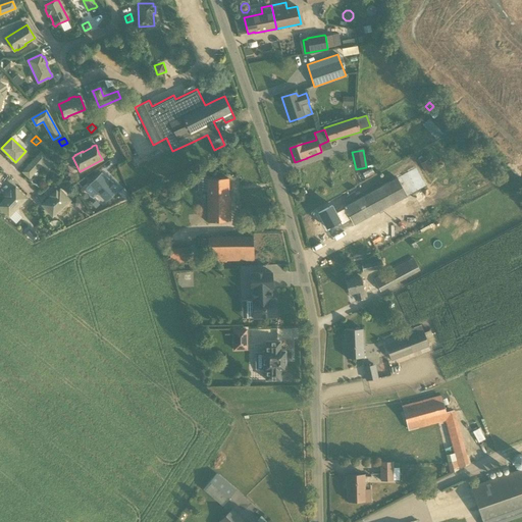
[(49,171),(54,164),(41,152),(22,171),(27,175),(27,176),(29,178),(30,178),(32,175),(32,174),(42,164),(49,171)]
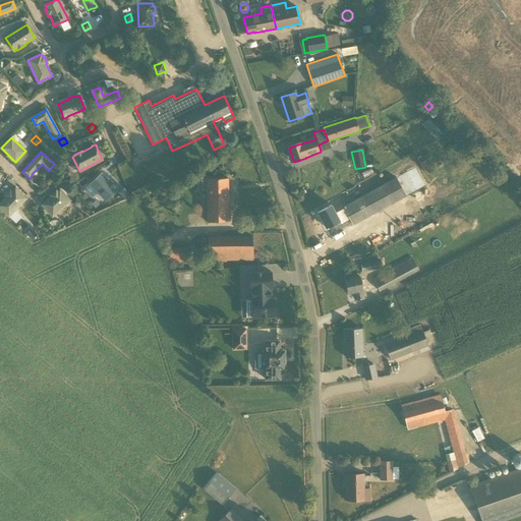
[(449,155),(449,166),(457,166),(457,155),(449,155)]
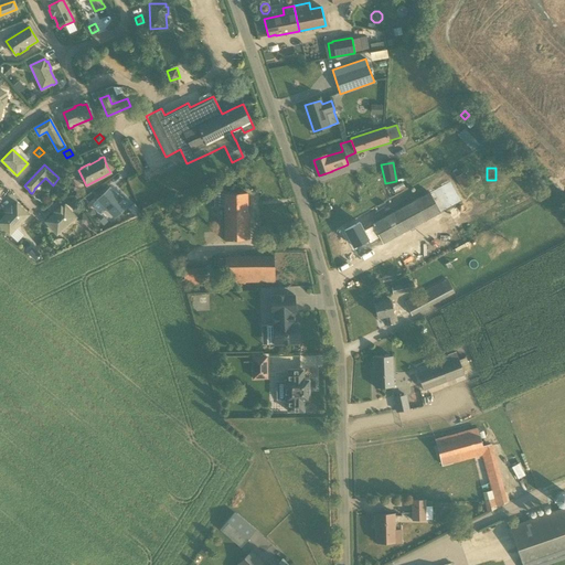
[(468,170),(456,178),(462,189),(475,182),(468,170)]
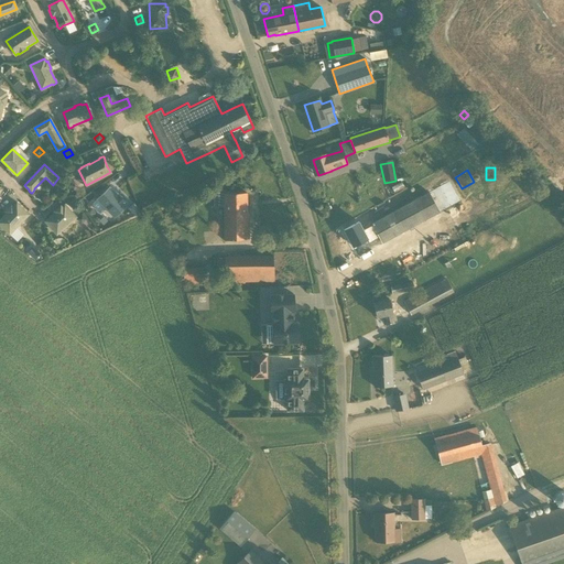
[(123,203),(125,202),(119,196),(118,197),(109,187),(100,196),(99,196),(97,198),(97,199),(99,202),(100,202),(115,217),(126,206),(123,203)]
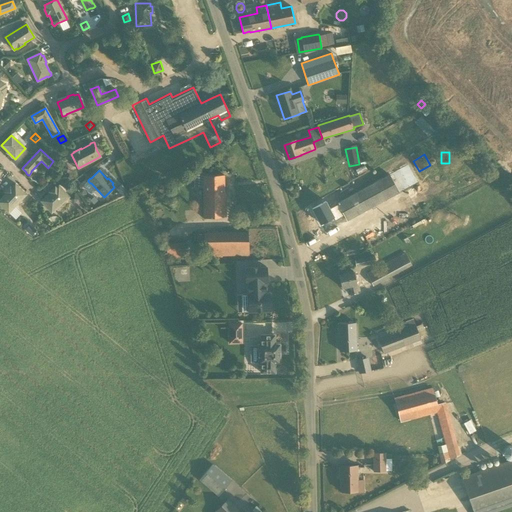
[(329,209),(325,201),(312,209),(320,224),(333,217),(335,220),(344,215),(347,221),(407,188),(397,170),(338,203),(338,204),(329,209)]
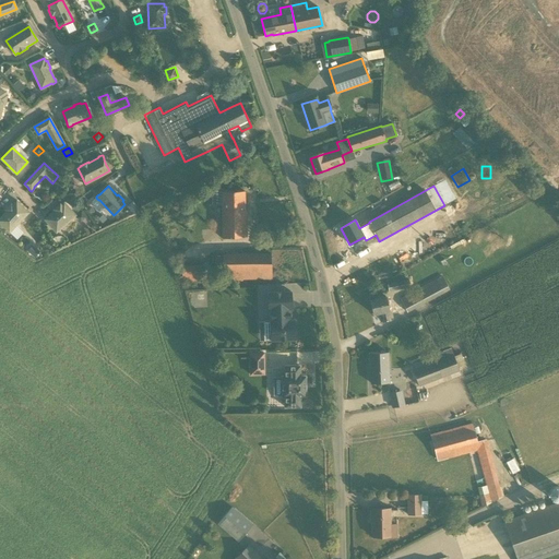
[(80,194),(75,188),(69,192),(73,199),(80,194)]
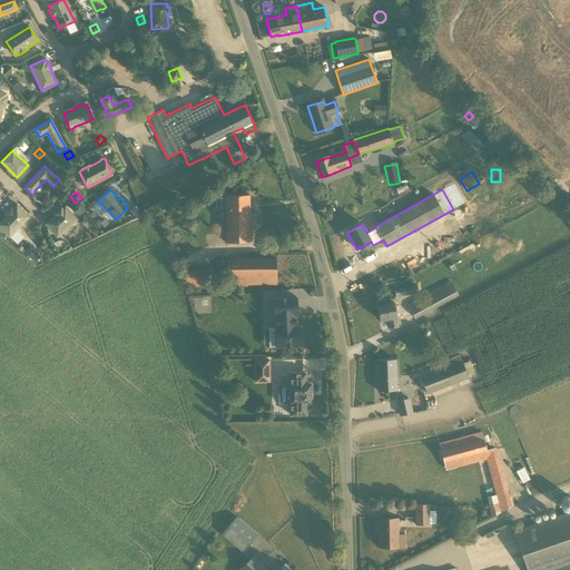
[(227,195),(227,193),(216,193),(216,209),(226,208),(227,243),(252,242),(252,216),(249,216),(249,195),(227,195)]
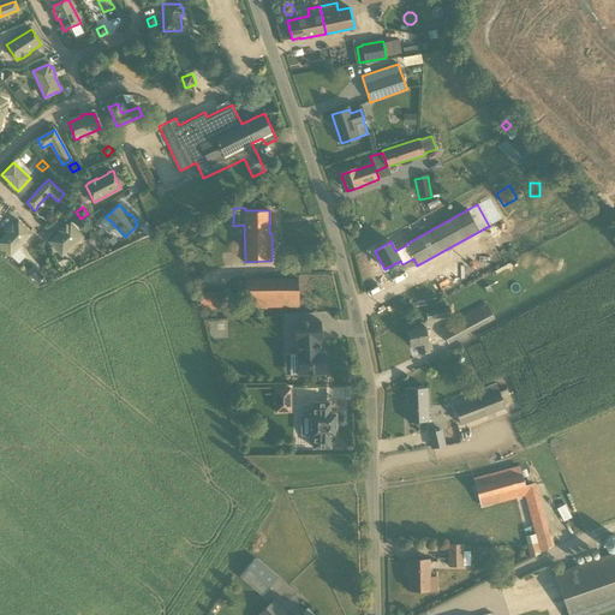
[(0,245),(10,255),(31,233),(22,225),(22,224),(19,221),(18,221),(16,224),(16,225),(13,226),(12,225),(6,231),(7,232),(0,239),(0,245)]
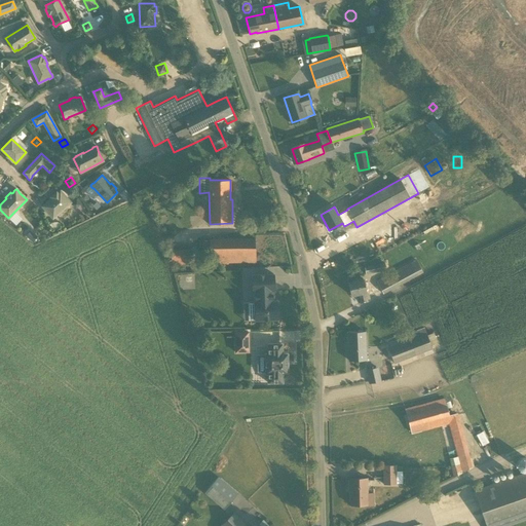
[(52,218),(71,202),(60,190),(58,193),(57,192),(51,197),(51,198),(42,207),(52,218)]
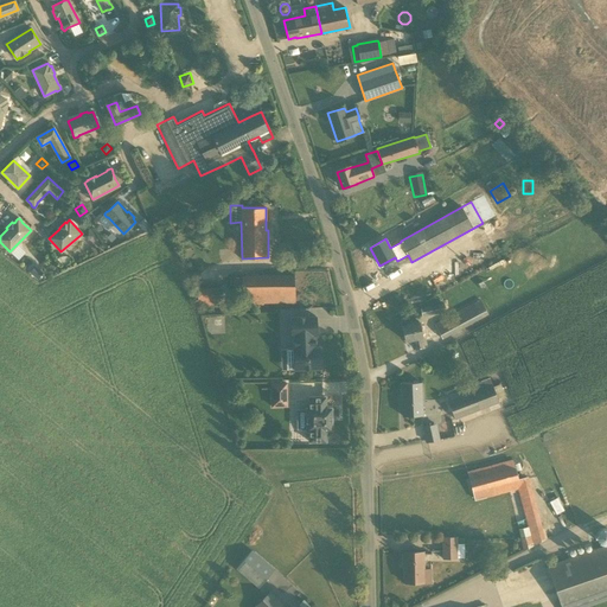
[(149,227),(144,221),(139,225),(144,231),(149,227)]
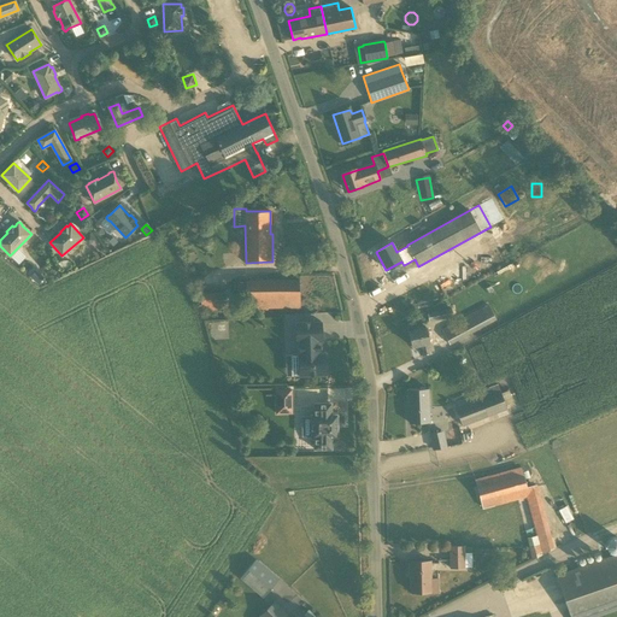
[(89,234),(84,239),(89,245),(95,240),(97,238),(92,233),(90,234),(89,234)]
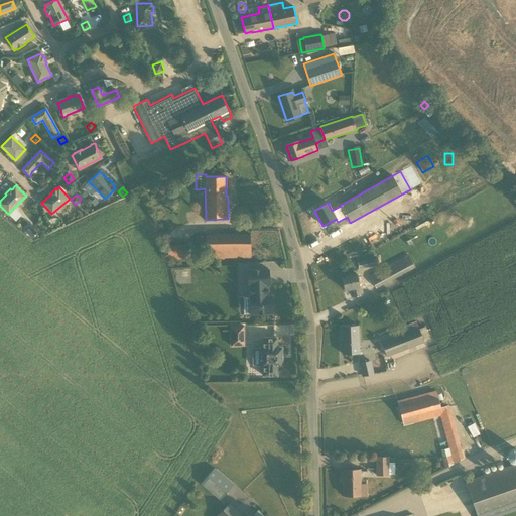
[(30,226),(25,232),(31,238),(36,232),(30,226)]
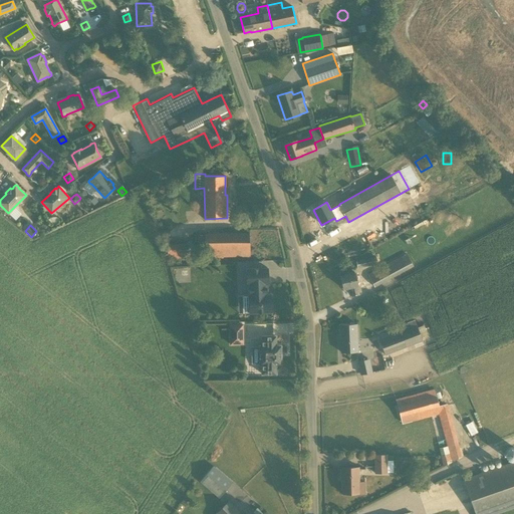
[(250,256),(250,234),(205,234),(206,257),(250,256)]
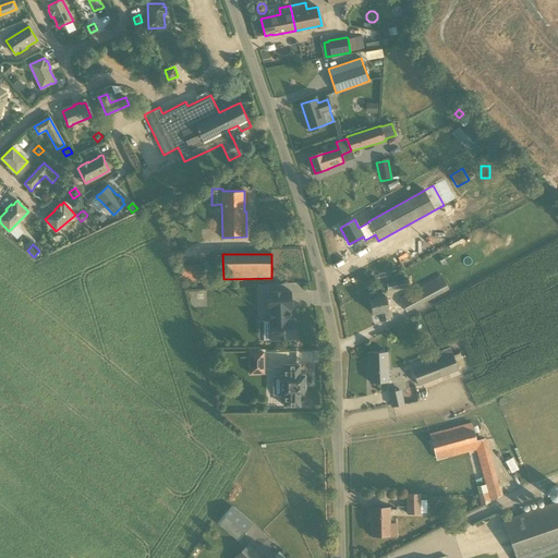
[(182,266),(182,281),(198,281),(198,282),(204,282),(204,266),(182,266)]
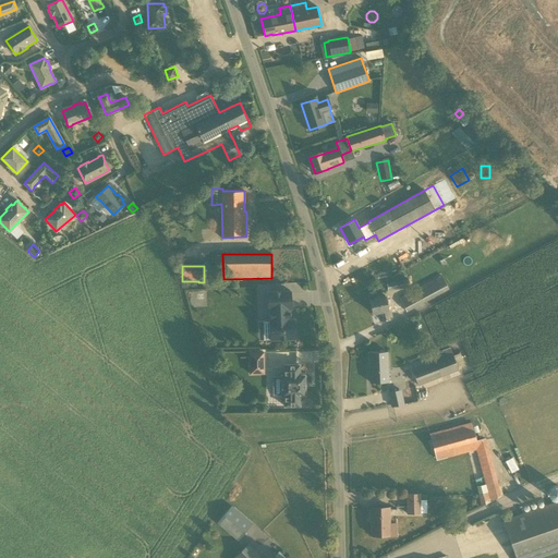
[(448,289),(441,276),(399,298),(407,312),(448,289)]
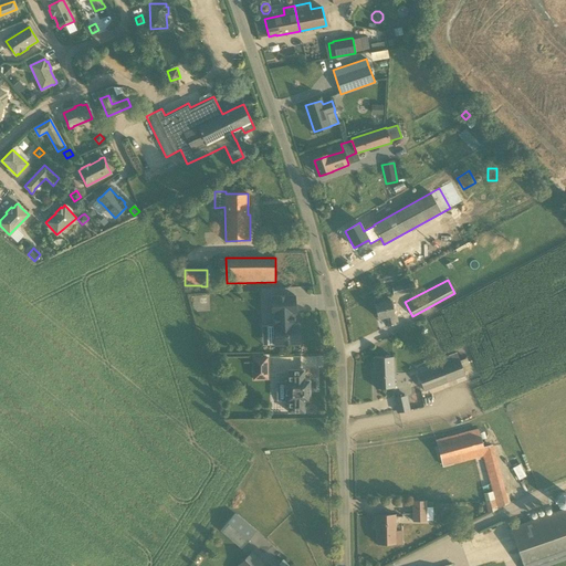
[(401,294),(416,291),(413,284),(400,286),(401,294)]
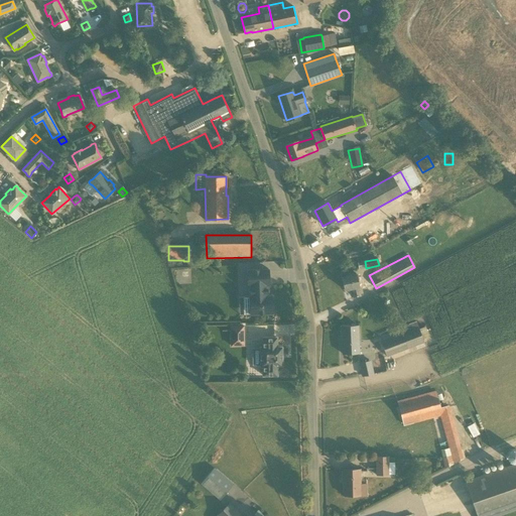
[(272,295),(268,295),(268,285),(269,285),(269,269),(247,270),(248,286),(249,286),(251,314),(273,313),(272,295)]
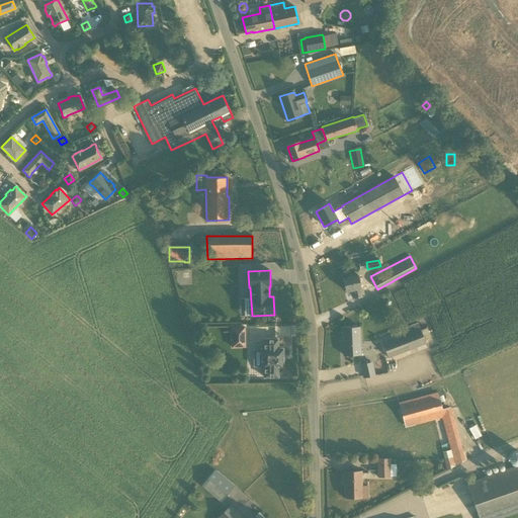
[(360,288),(357,274),(343,278),(346,291),(353,289),(355,298),(362,296),(360,288)]
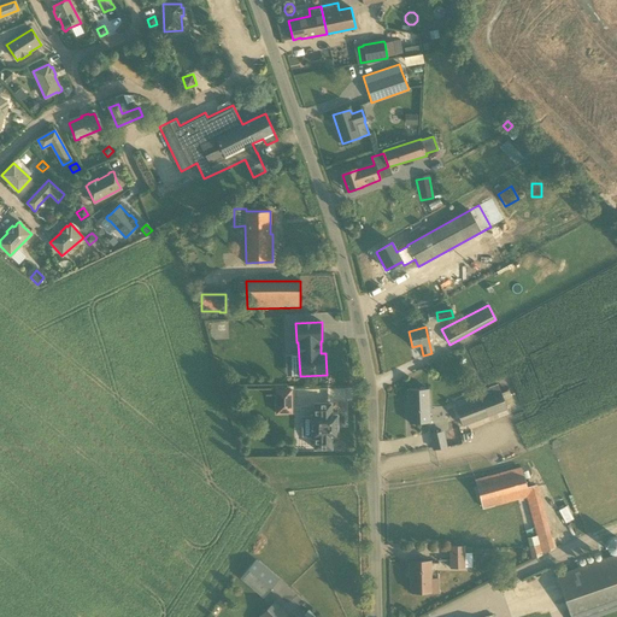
[(453,404),(456,407),(463,425),(505,410),(504,405),(512,403),(509,391),(501,394),(498,383),(482,389),(483,393),(453,404)]
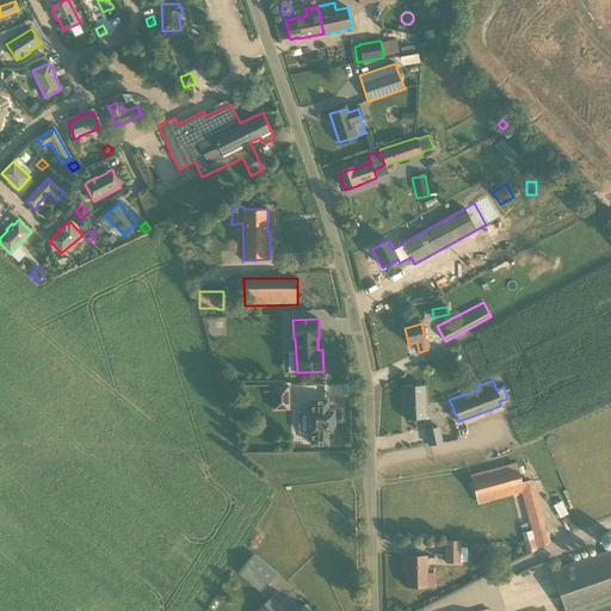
[(273,387),(273,409),(287,409),(287,401),(289,401),(289,386),(273,387)]
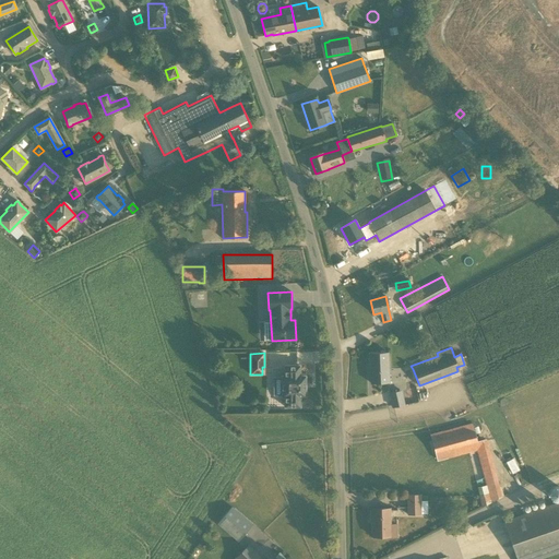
[(390,382),(388,353),(369,354),(371,383),(390,382)]
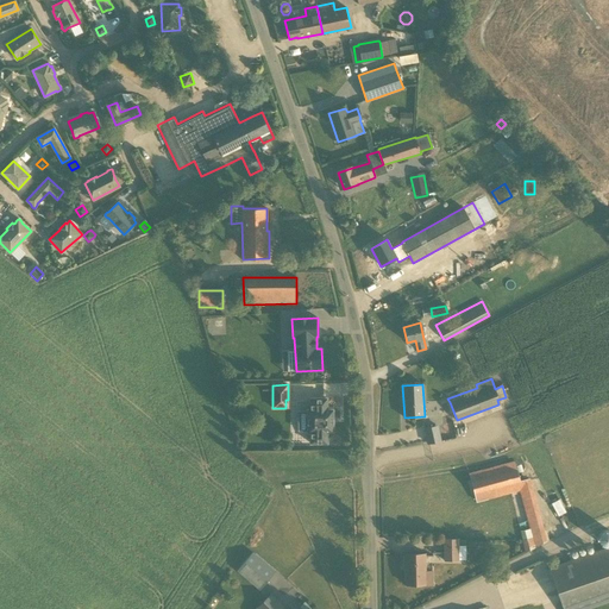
[(327,399),(326,399),(312,399),(311,399),(311,400),(311,410),(308,410),(308,409),(307,409),(307,410),(307,431),(307,432),(308,432),(311,432),(311,443),(311,444),(312,444),(312,443),(326,443),(326,444),(327,444),(327,443),(327,432),(332,432),(333,432),(333,431),(332,424),(333,424),(333,419),(332,419),(332,410),(333,410),(333,409),(332,409),(326,409),(326,400),(327,400),(327,399)]
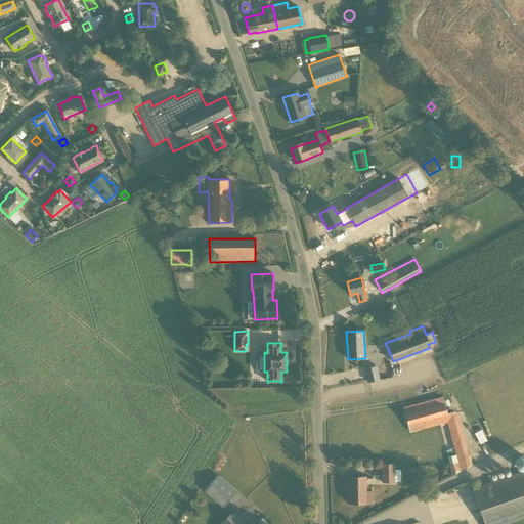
[(368,382),(379,380),(376,366),(365,368),(368,382)]
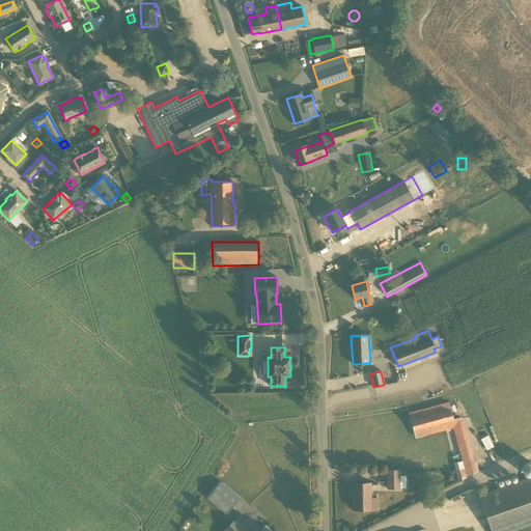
[(452,421),(448,402),(409,413),(416,439),(452,428),(462,462),(453,464),(458,482),(477,474),(462,418),(452,421)]
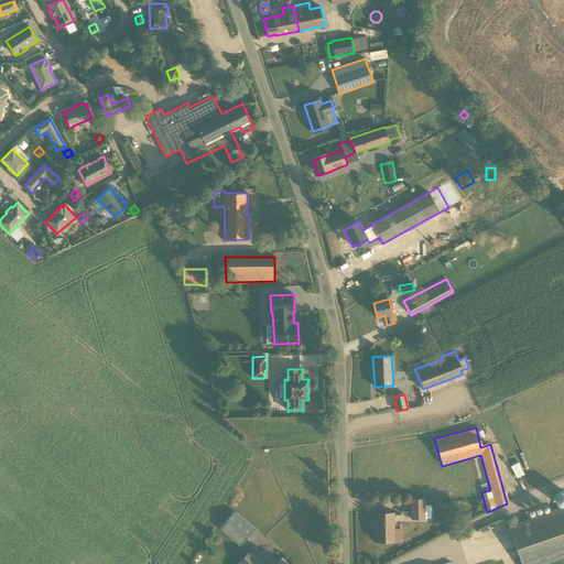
[(425,520),(425,500),(411,500),(411,520),(425,520)]
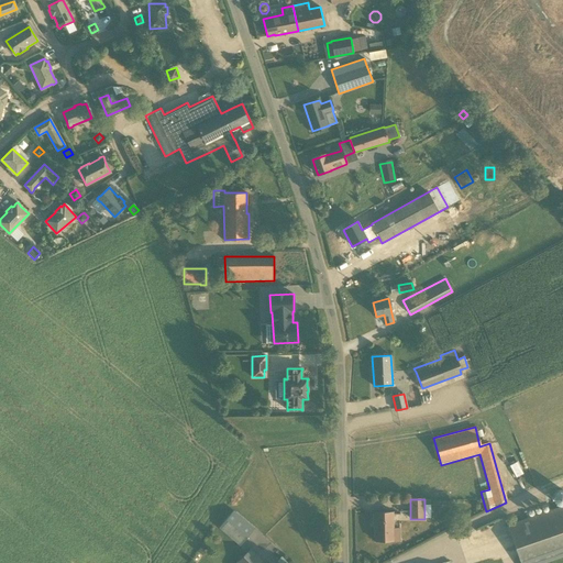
[(562,505),(508,523),(520,562),(541,562),(562,555),(562,505)]
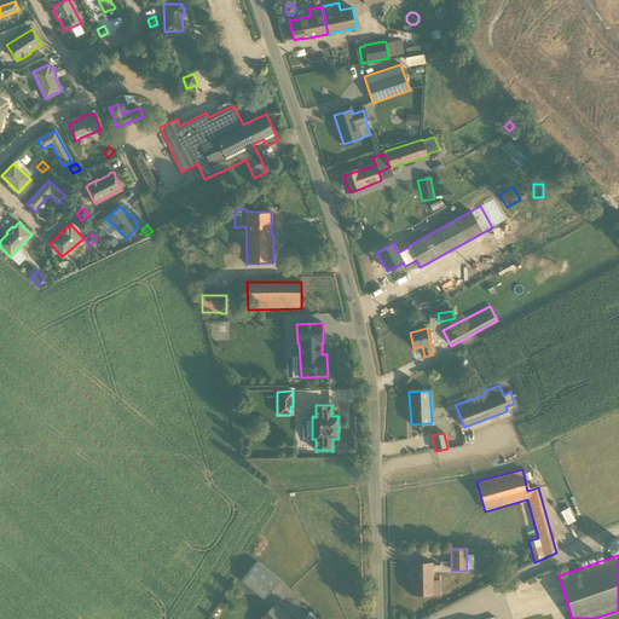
[(264,600),(279,580),(256,561),(241,580),(264,600)]
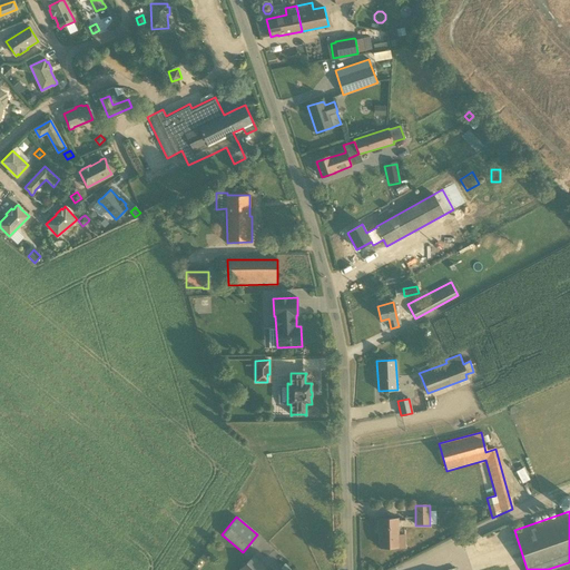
[(399,536),(397,518),(379,519),(380,548),(405,547),(405,534),(399,536)]
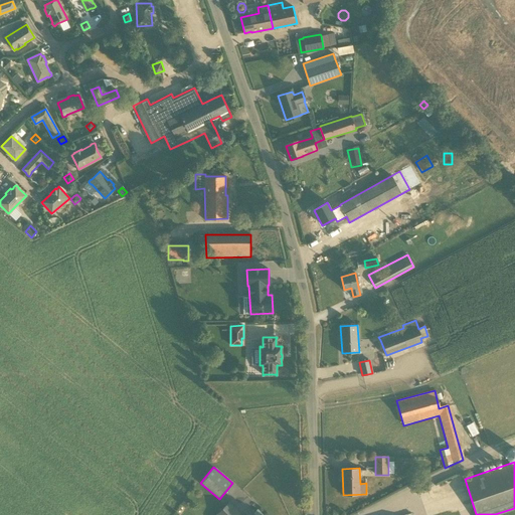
[(217,514),(239,514),(228,503),(217,514)]
